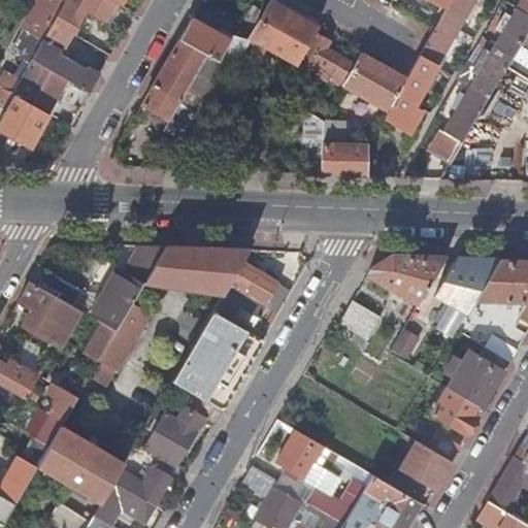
[(0,0),(0,23),(12,0),(0,0)]
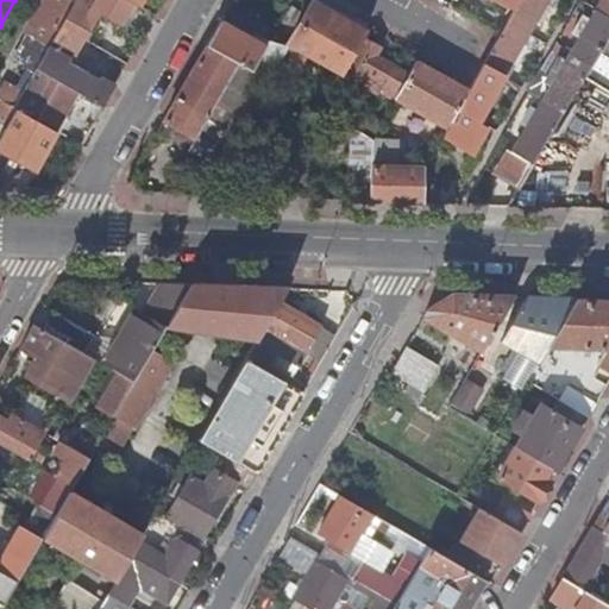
[(33,73),(35,69),(48,46),(61,23),(73,0),(50,0),(39,19),(41,19),(31,36),(24,39),(12,61),(33,73)]
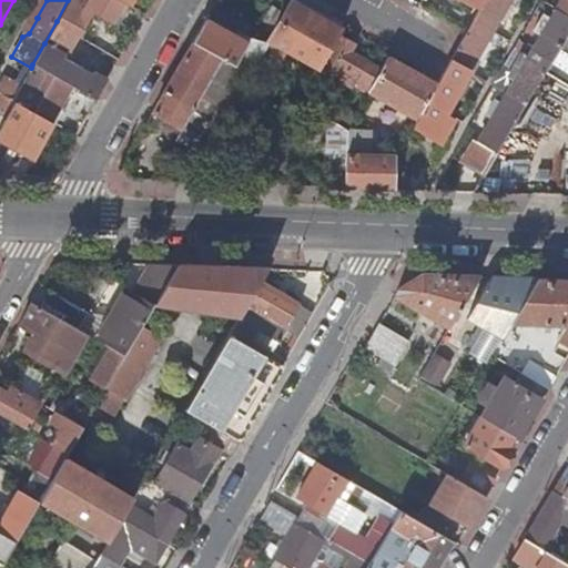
[(32,64),(95,100),(107,80),(93,72),(90,77),(62,61),(89,11),(95,16),(103,0),(68,0),(57,21),(44,43),(32,64)]
